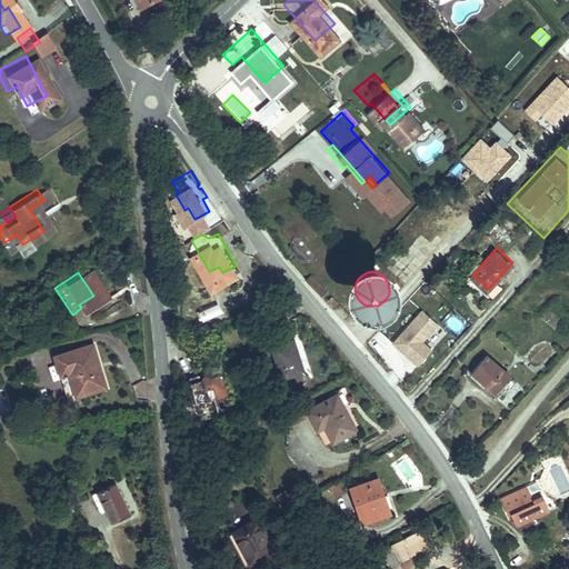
[(313,276),(306,282),(319,299),(326,293),(328,290),(313,276)]
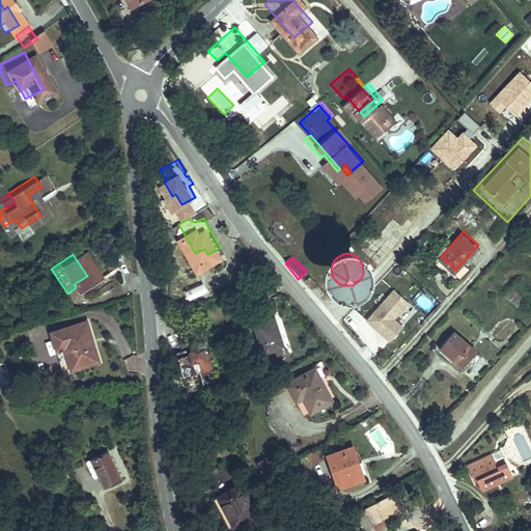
[(315,286),(309,277),(306,280),(312,288),(315,286)]
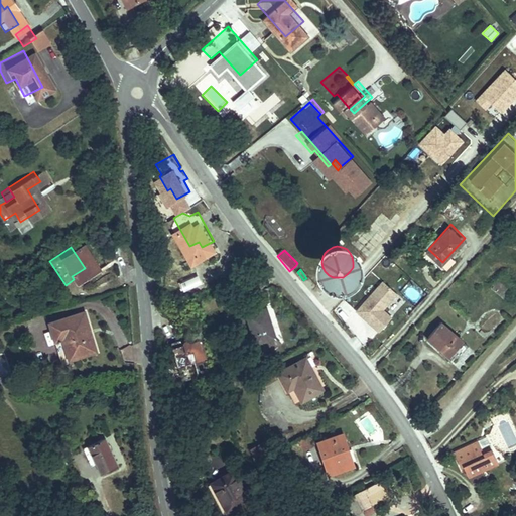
[(181,292),(201,286),(198,276),(178,281),(181,292)]
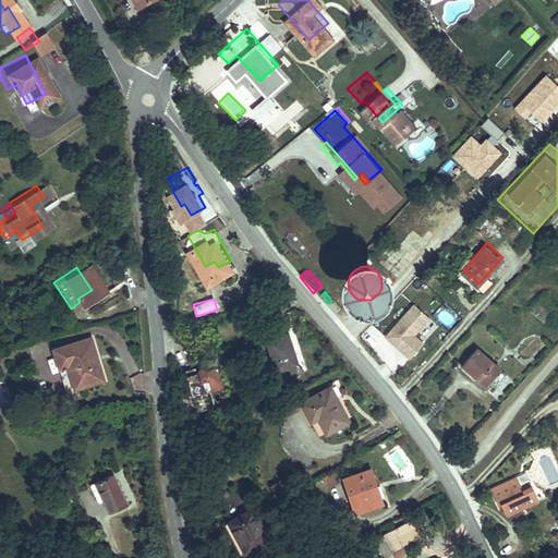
[(412,304),(381,336),(408,361),(424,344),(415,336),(429,320),(412,304)]
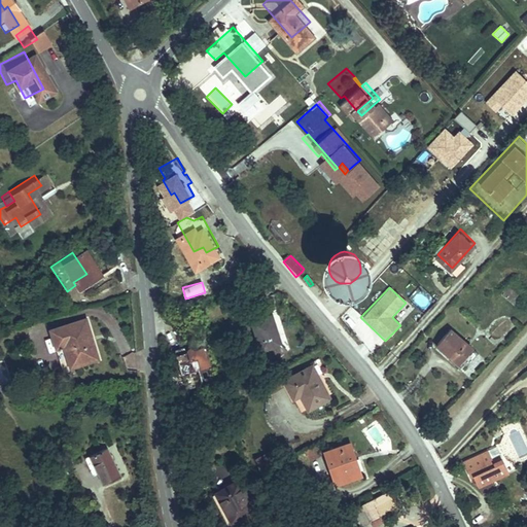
[(260,313),(271,342),(278,339),(269,311),(260,313)]
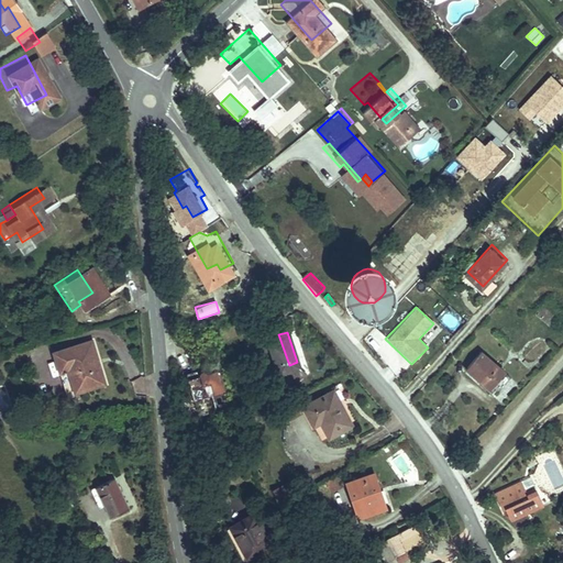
[(277,370),(289,365),(278,334),(266,340),(277,370)]
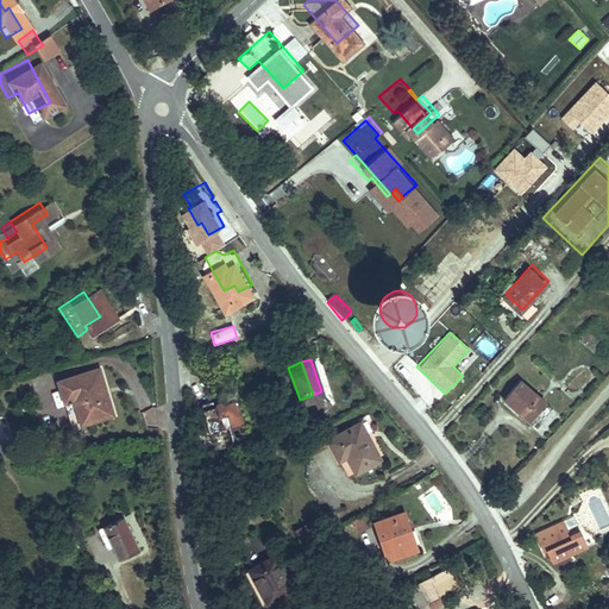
[(519,376),(503,394),(531,418),(546,400),(519,376)]
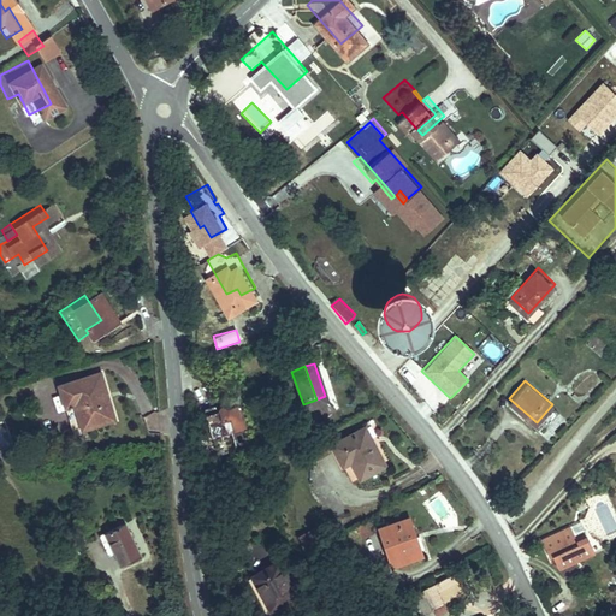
[(60,391),(65,412),(71,409),(78,434),(112,426),(100,381),(60,391)]
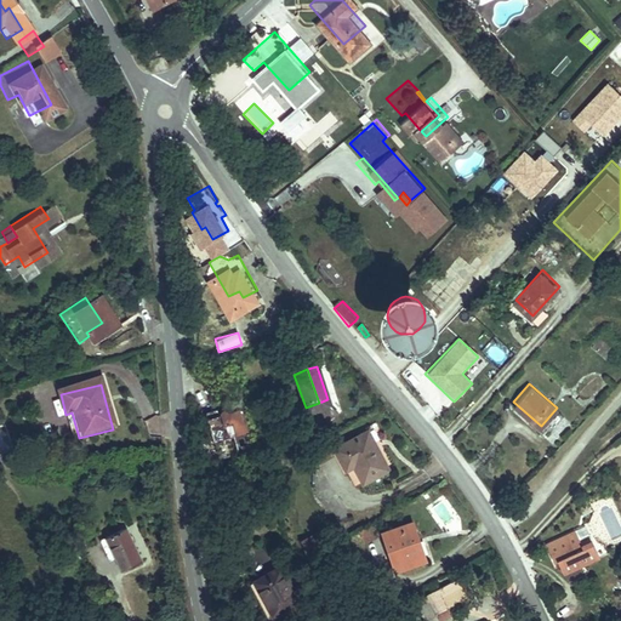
[(199,403),(210,433),(224,428),(231,444),(250,437),(233,391),(199,403)]
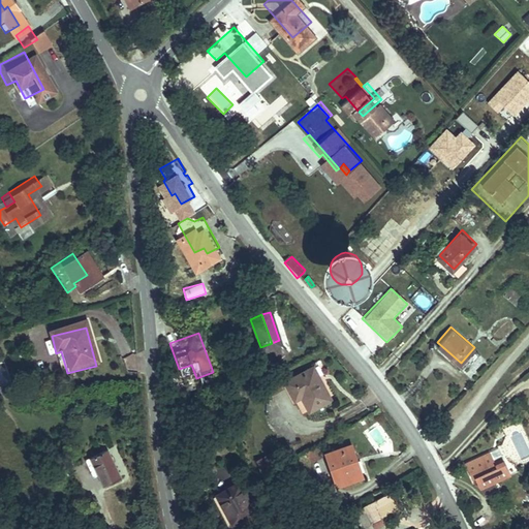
[(61,351),(56,353),(62,375),(67,373),(61,351)]
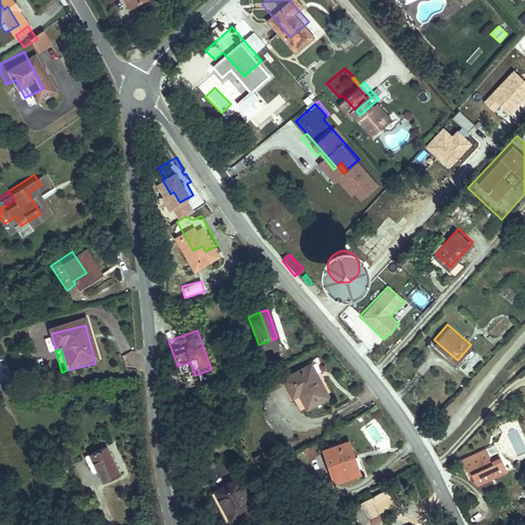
[(190,362),(177,366),(183,379),(195,375),(190,362)]
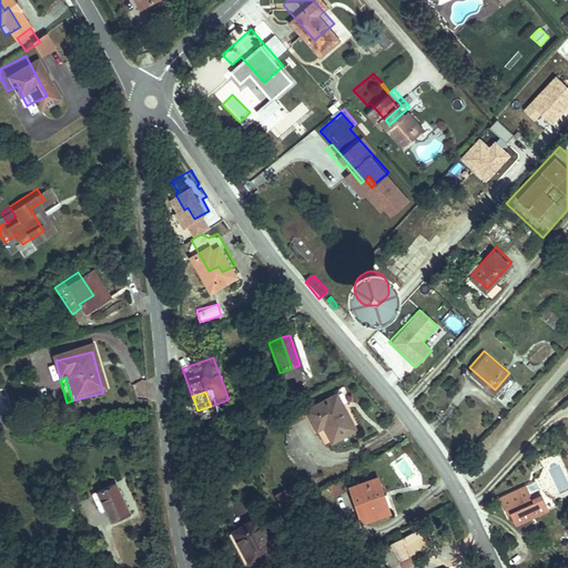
[(354,427),(335,393),(306,408),(316,426),(322,423),(332,440),(354,427)]
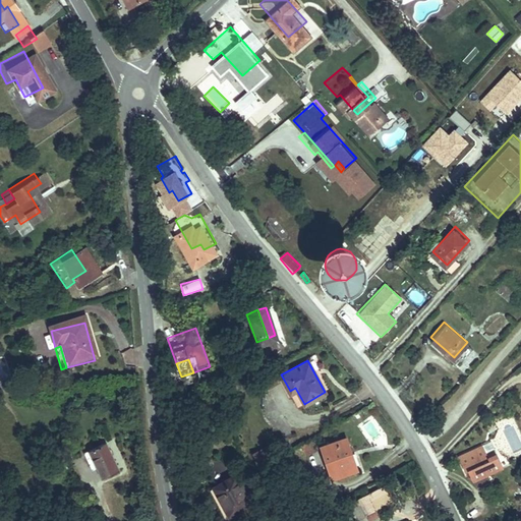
[(272,363),(258,369),(264,379),(277,371),(272,363)]
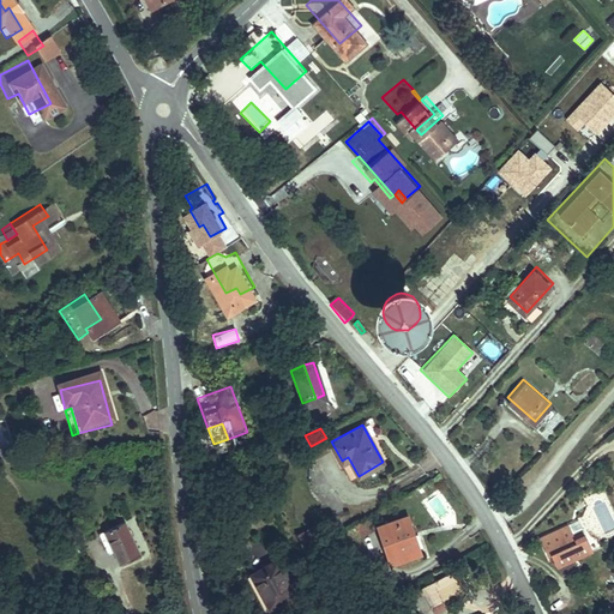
[(265,440),(271,453),(286,446),(278,434),(265,440)]
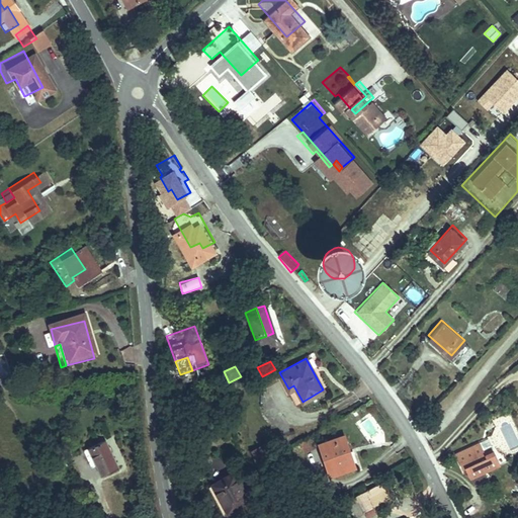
[(471,423),(445,433),(450,448),(453,447),(456,456),(459,455),(471,450),(489,444),(485,434),(477,436),(471,423)]
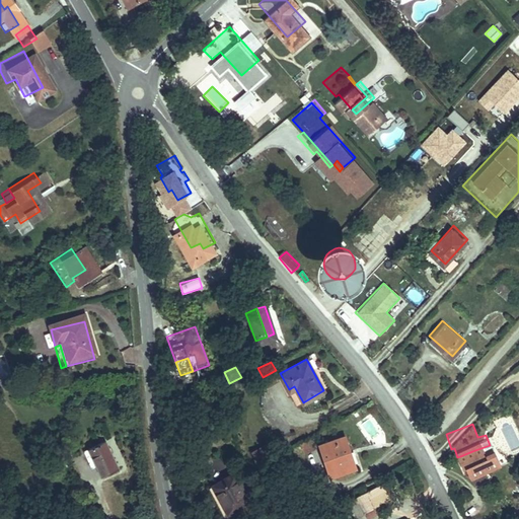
[(349,447),(347,436),(320,440),(326,467),(347,464),(344,448),(349,447)]
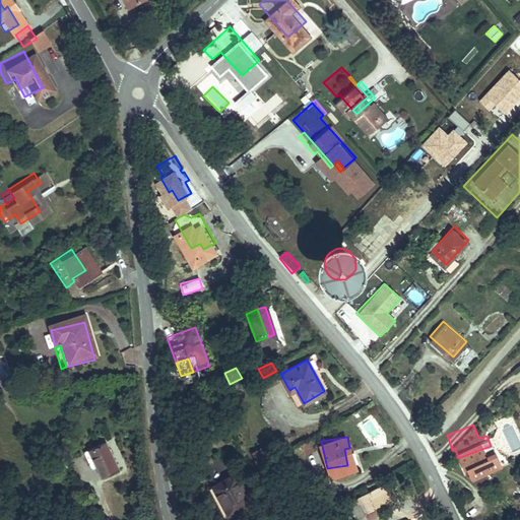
[(118,473),(102,446),(85,455),(101,482),(118,473)]
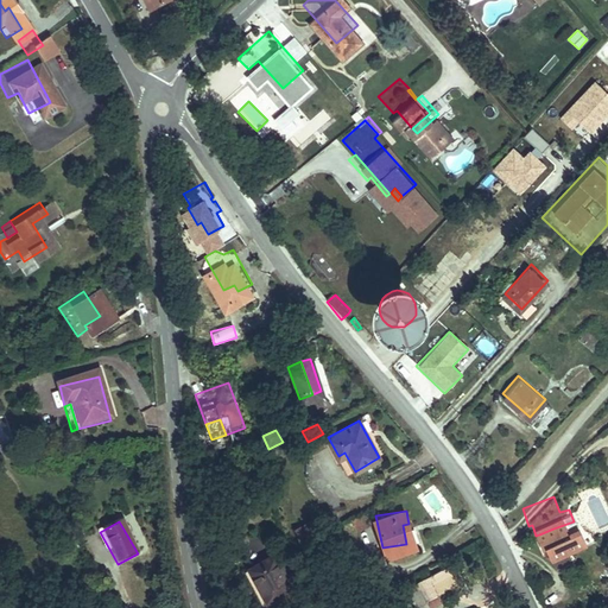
[(299,546),(320,539),(314,523),(293,529),(299,546)]
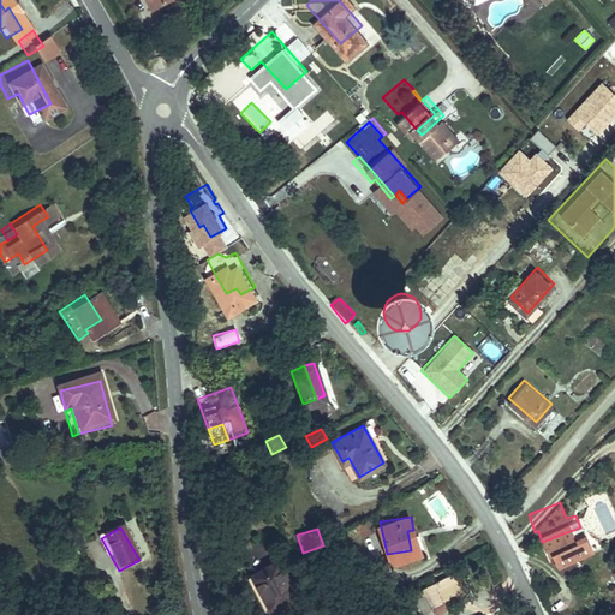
[(549,550),(563,544),(560,535),(545,541),(549,550)]
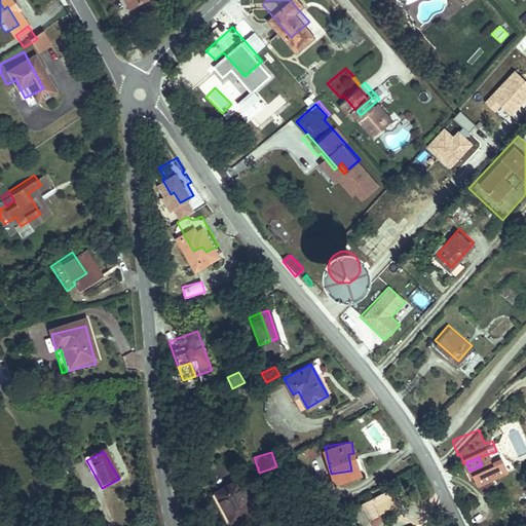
[(256,504),(240,475),(218,487),(234,517),(256,504)]
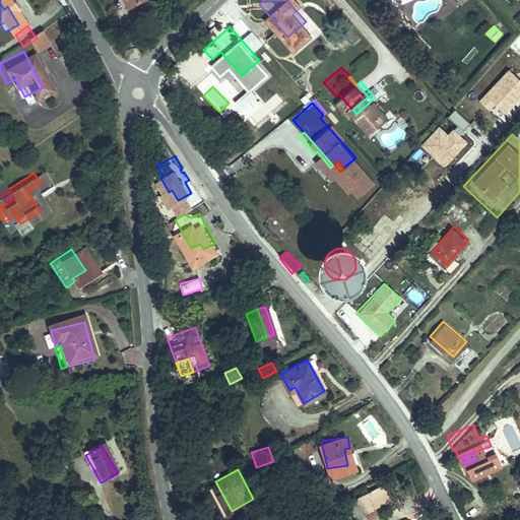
[(356,491),(366,509),(388,498),(379,479),(356,491)]
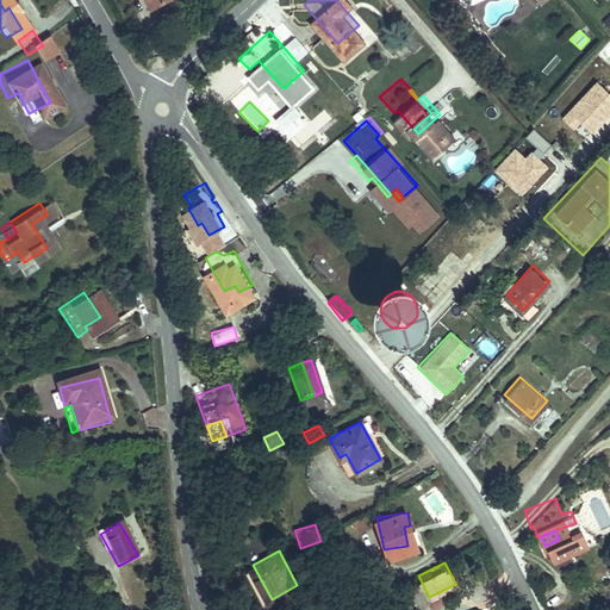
[(429,597),(418,576),(414,578),(424,599),(429,597)]
